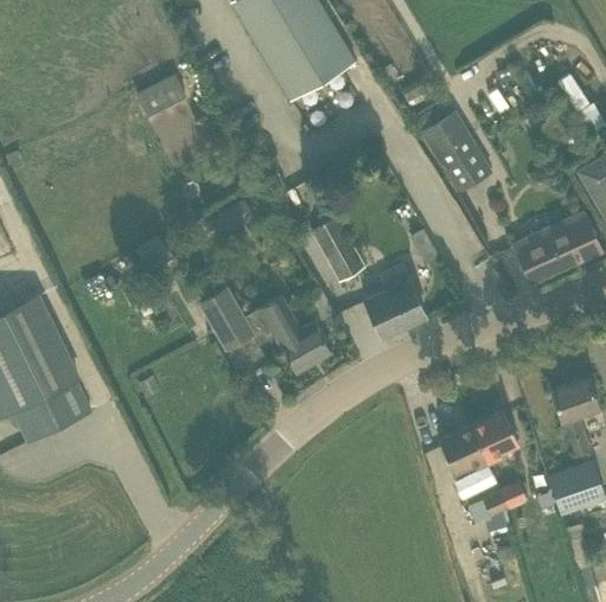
[(235,0),(236,1),(231,5),(291,103),(356,64),(317,0),(235,0)]
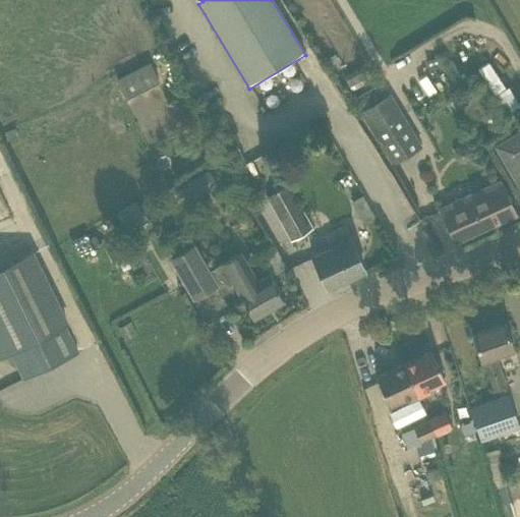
[(128,99),(158,84),(150,68),(120,82),(128,99)]
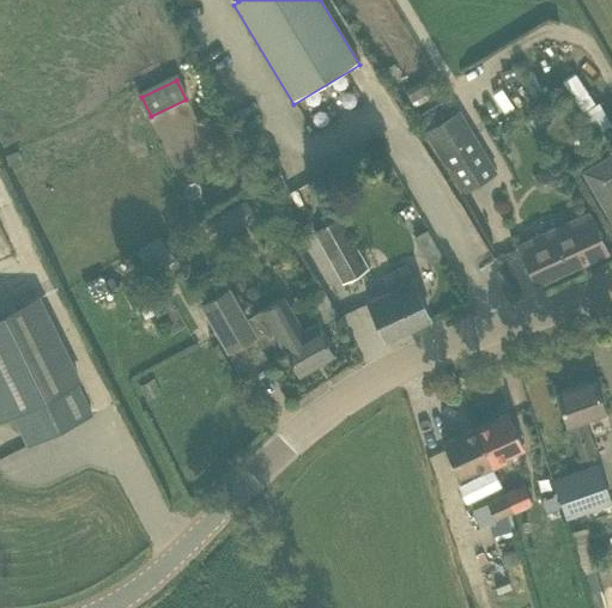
[(459,114),(450,119),(444,109),(420,123),(464,196),(496,176),(459,114)]
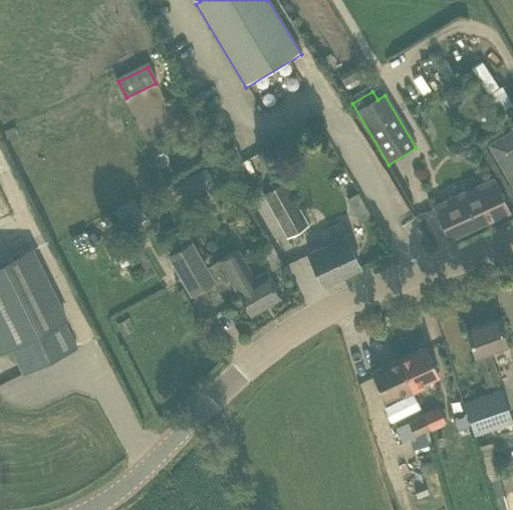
[(512,131),(488,146),(512,188),(512,131)]
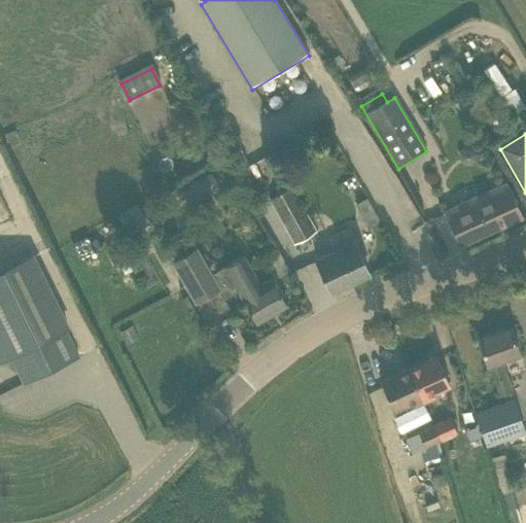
[(214,173),(184,189),(194,206),(222,188),(214,173)]
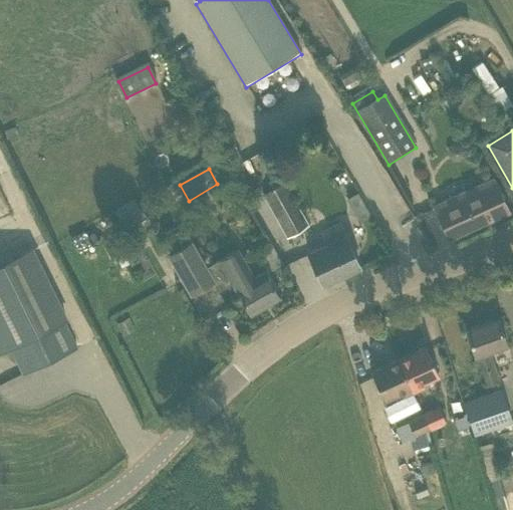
[(510,215),(495,182),(435,208),(442,223),(450,242),(510,215)]
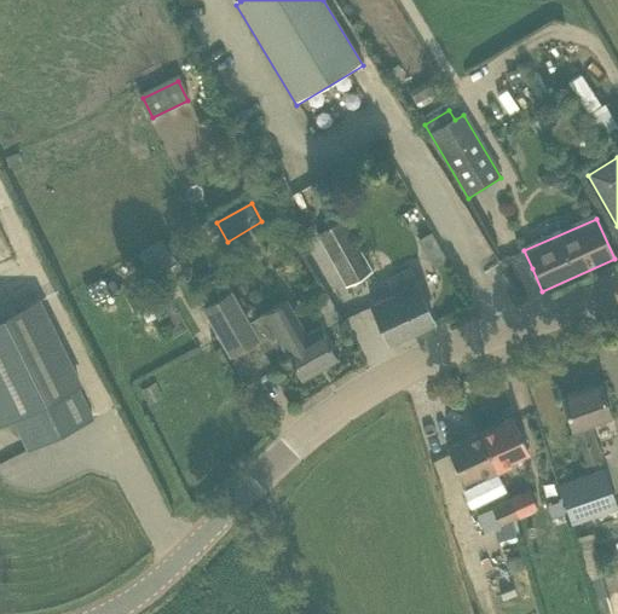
[(374,276),(344,224),(317,239),(347,290),(374,276)]
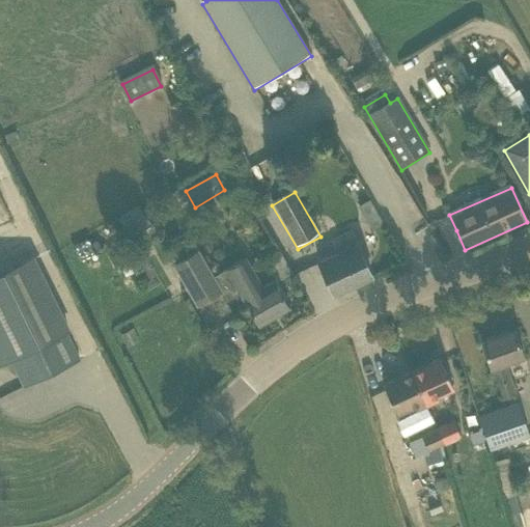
[(134,236),(150,227),(141,209),(123,218),(134,236)]
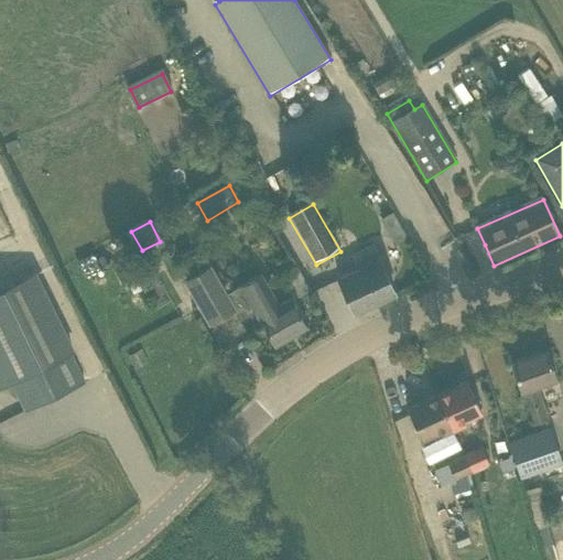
[(396,297),(386,276),(380,265),(340,284),(345,294),(355,314),(396,297)]
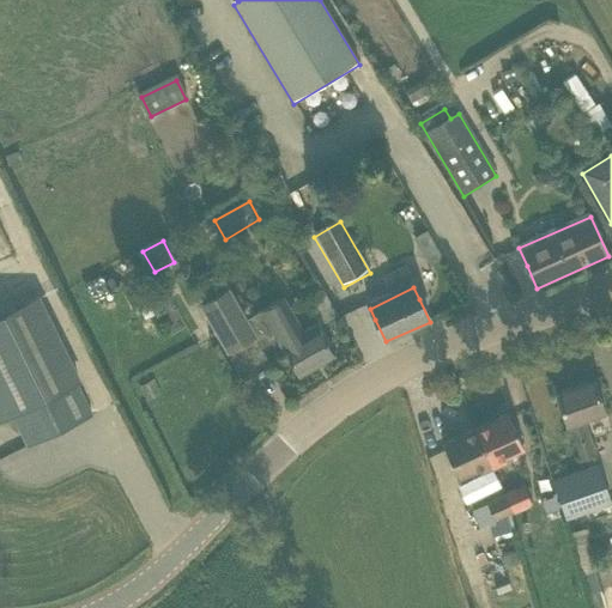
[(335,358),(323,338),(316,327),(303,335),(284,301),(261,312),(261,314),(244,323),(228,293),(203,308),(230,354),(253,340),(258,347),(274,336),(300,378),(335,358)]
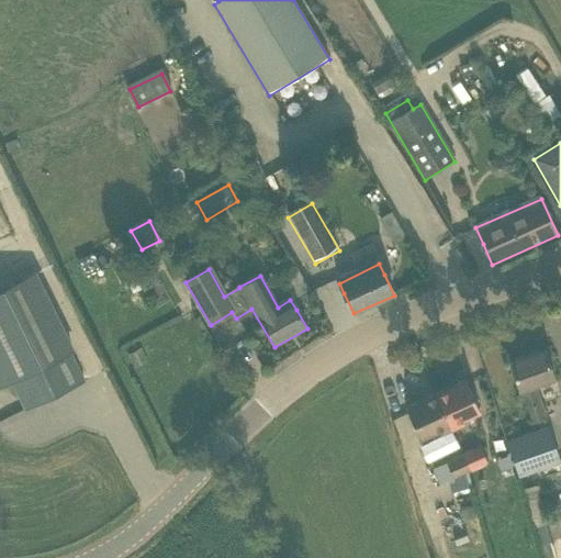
[(86,383),(76,365),(34,278),(0,293),(0,358),(17,393),(26,413),(86,383)]
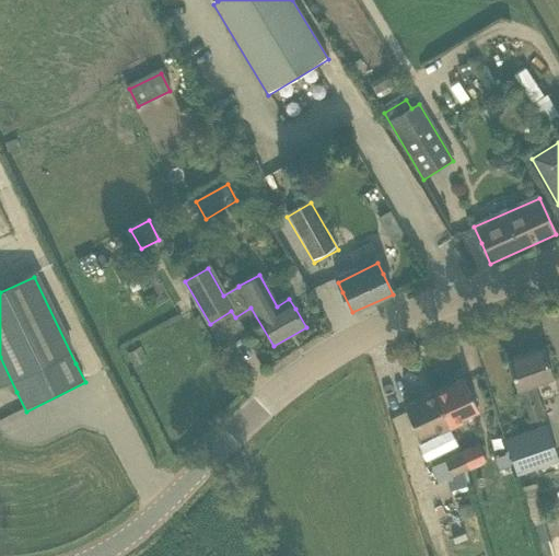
[(550,370),(543,349),(508,361),(515,382),(517,389),(519,389),(532,424),(544,419),(531,384),(552,377),(550,370)]
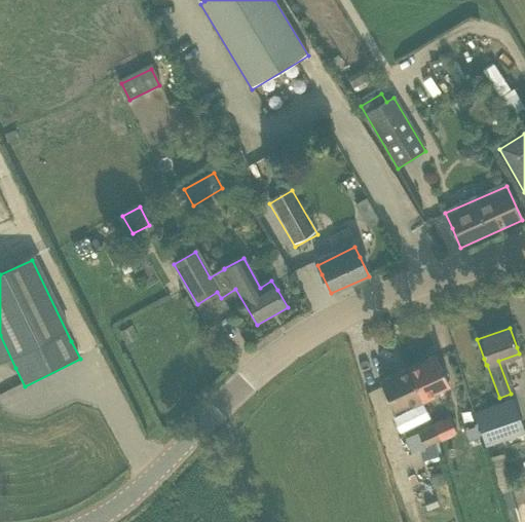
[(423,403),(435,398),(433,393),(449,385),(445,377),(437,359),(408,371),(423,403)]
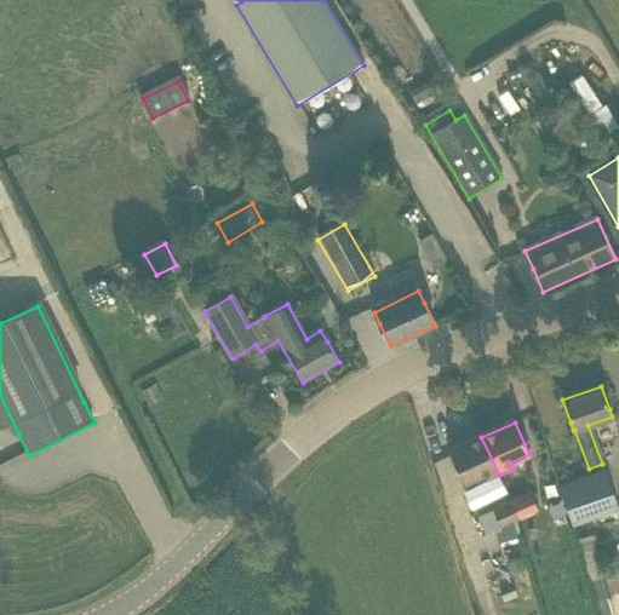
[(481,437),(448,453),(458,475),(463,483),(485,473),(487,480),(499,475),(481,437)]
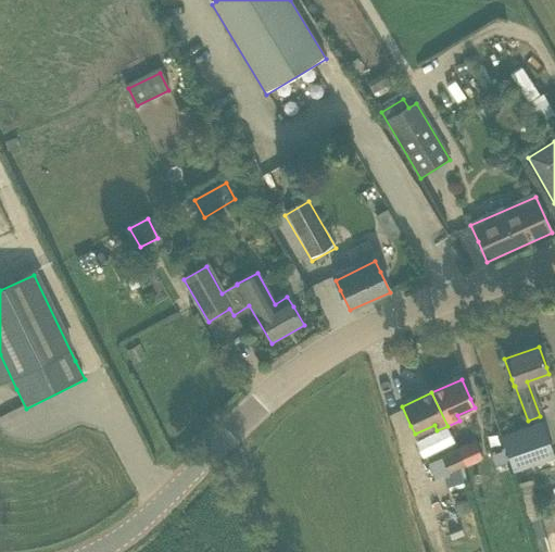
[(514,475),(547,463),(551,473),(554,472),(554,458),(543,426),(502,440),(514,475)]
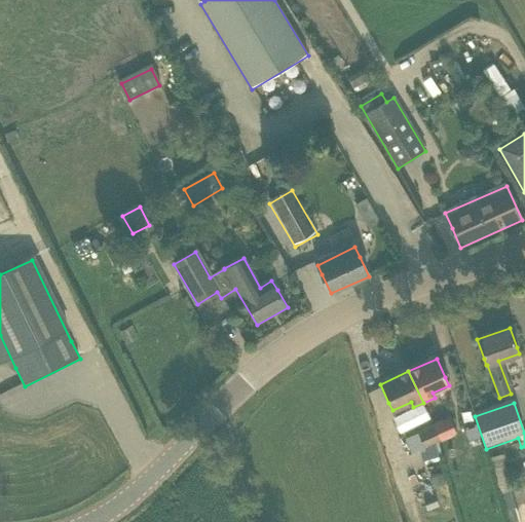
[(450,419),(434,426),(441,443),(457,436),(450,419)]
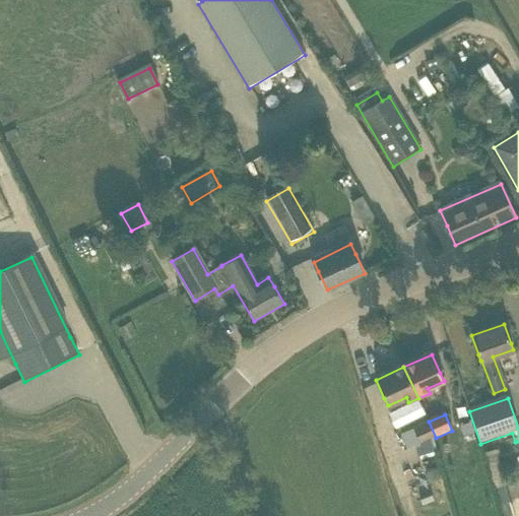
[(419,445),(436,438),(429,422),(413,429),(419,445)]
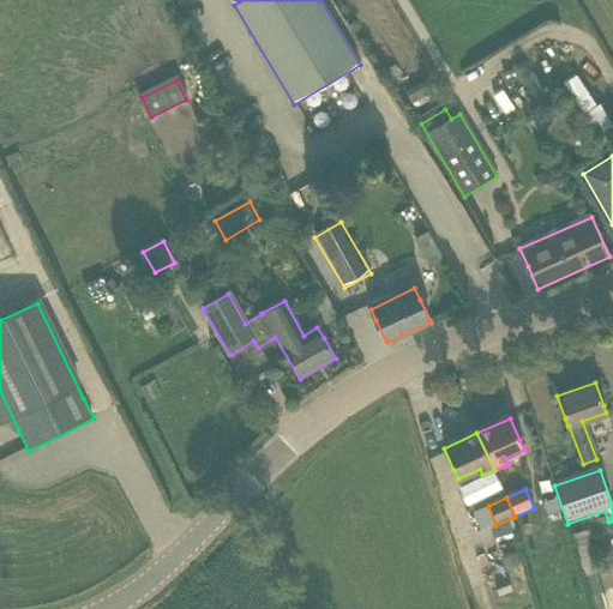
[(588,532),(571,537),(583,578),(596,573),(595,570),(598,568),(588,532)]
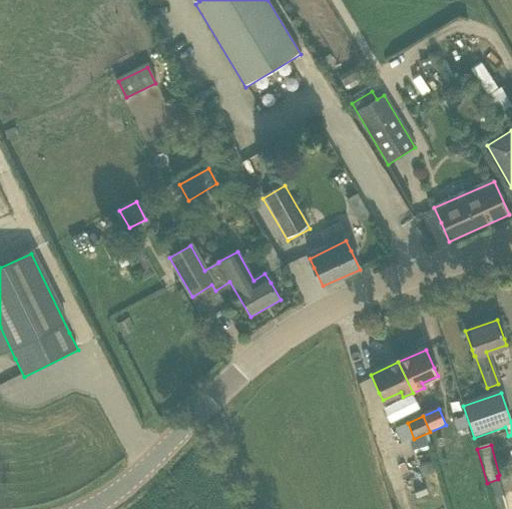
[(511,470),(499,475),(497,476),(498,479),(487,483),(495,508),(511,508),(511,497),(505,500),(504,495),(511,491),(511,470)]
